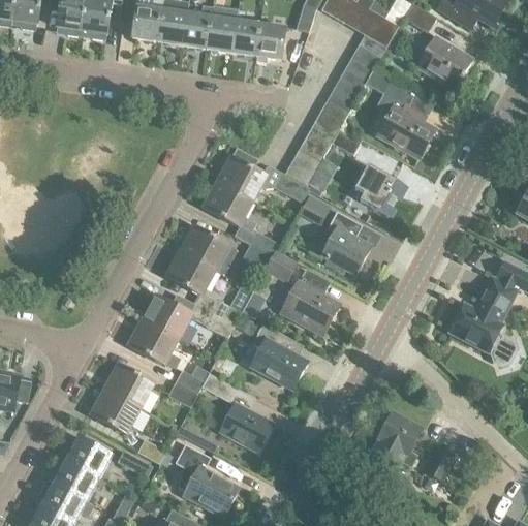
[(0,26),(10,28),(11,21),(14,0),(0,0),(0,26)]
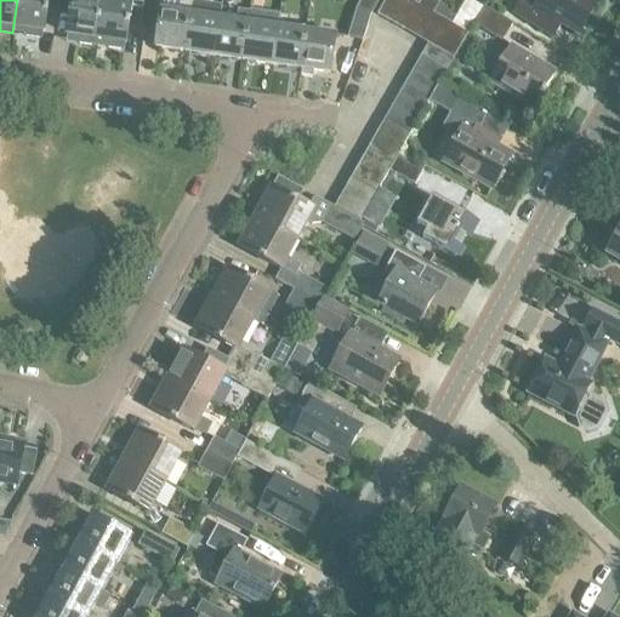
[(17,0),(13,24),(17,26),(24,27),(23,30),(23,33),(39,35),(40,29),(43,29),(44,29),(47,0),(17,0)]
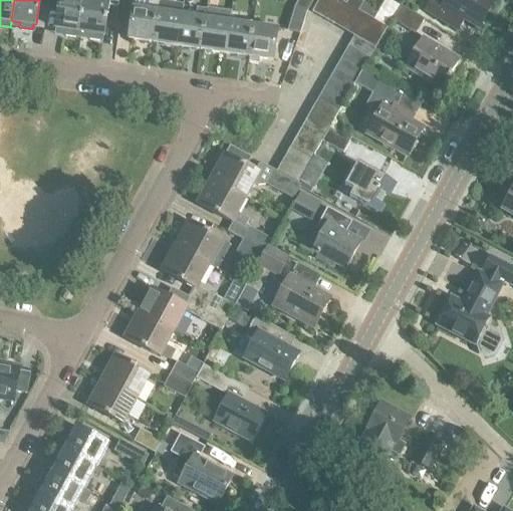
[(59,0),(55,25),(58,26),(65,27),(64,34),(79,37),(80,29),(84,0),(59,0)]
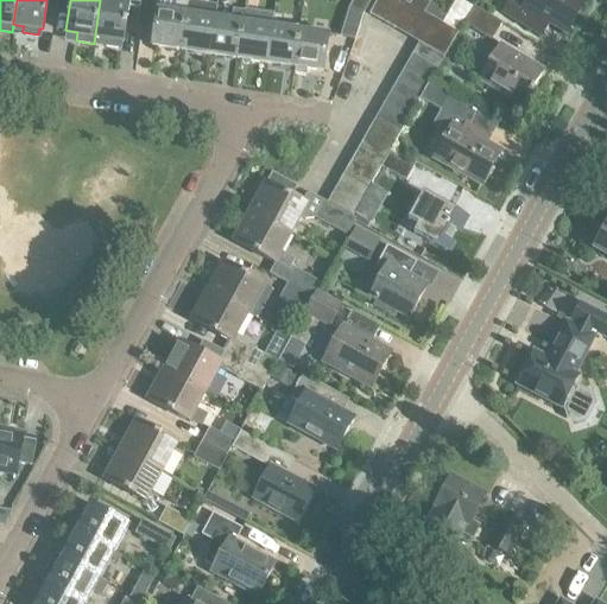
[(100,0),(95,35),(97,35),(106,36),(105,45),(121,48),(127,0),(115,0),(100,0)]
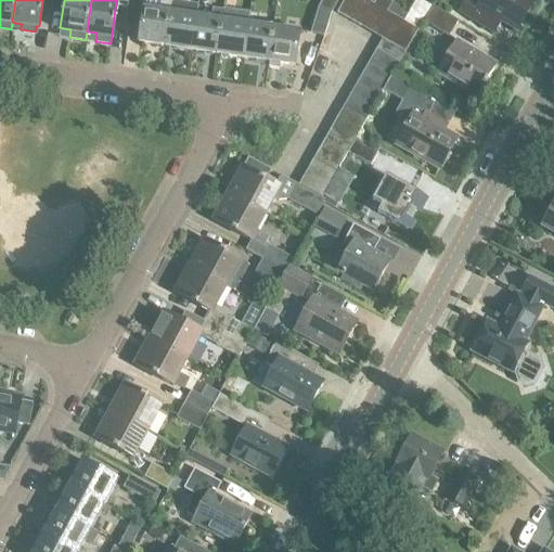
[(144,9),(140,41),(165,45),(170,9),(171,0),(170,0),(160,0),(158,9),(144,7),(144,9)]
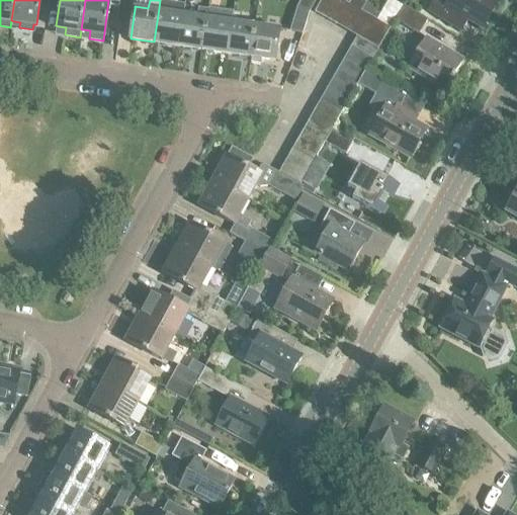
[(159,8),(154,41),(178,46),(178,44),(182,13),(184,2),(168,0),(160,0),(159,8)]
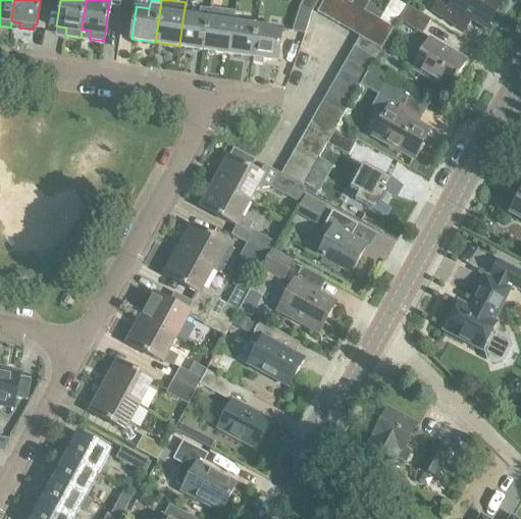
[(310,11),(316,0),(300,0),(298,4),(291,30),(304,32),(310,11)]
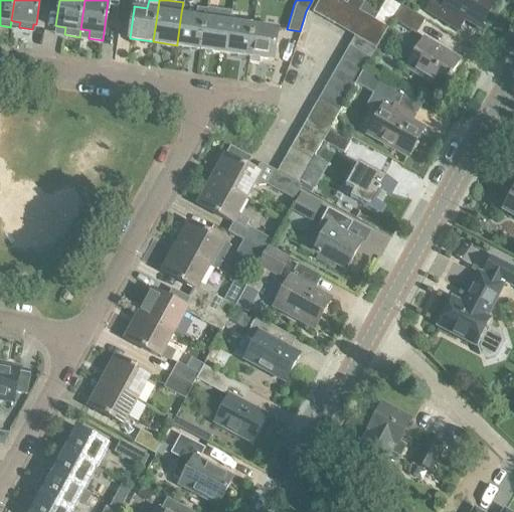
[(318,0),(313,11),(323,17),(332,0),(318,0)]
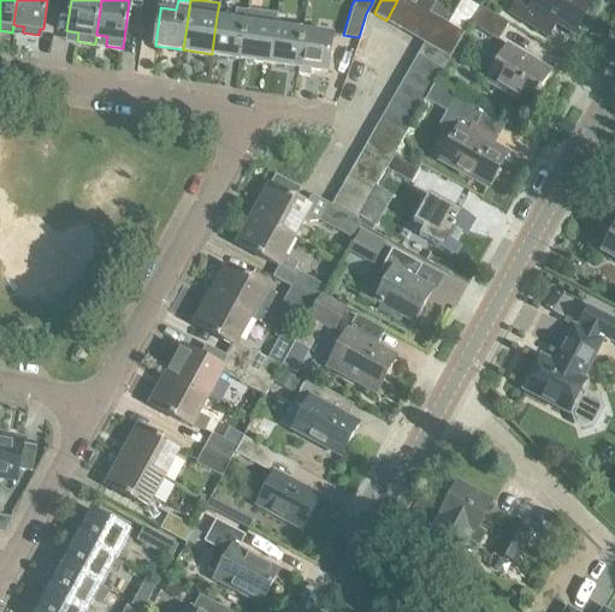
[(397,0),(386,21),(400,28),(400,27),(414,3),(409,0),(397,0)]
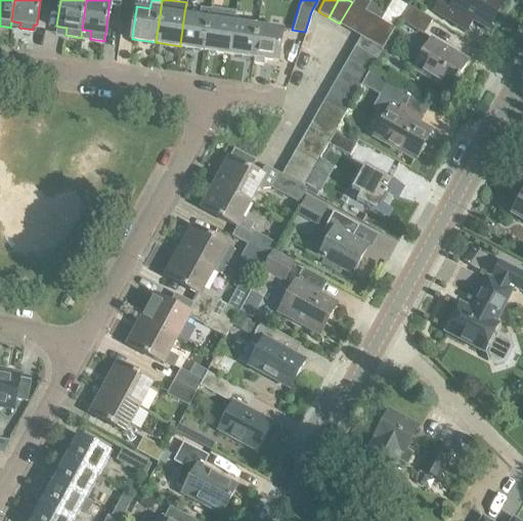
[(353,0),(352,2),(362,8),(365,9),(371,1),(369,0),(353,0)]
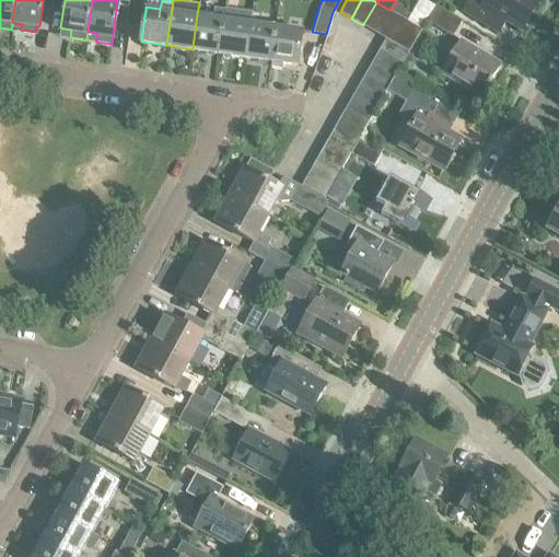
[(466,0),(461,10),(484,23),(491,10),(521,28),(537,0),(466,0)]
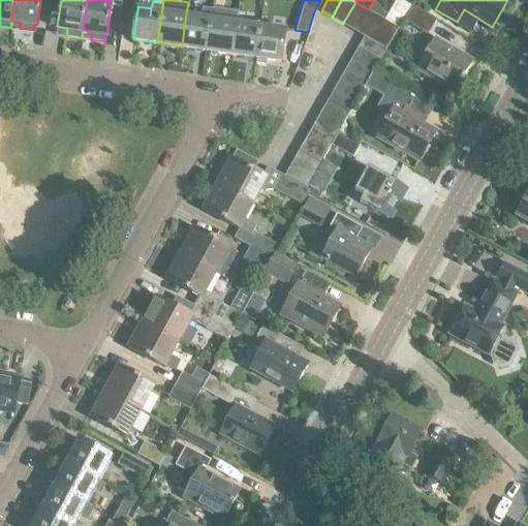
[(366,8),(355,2),(343,23),(353,29),(366,8)]
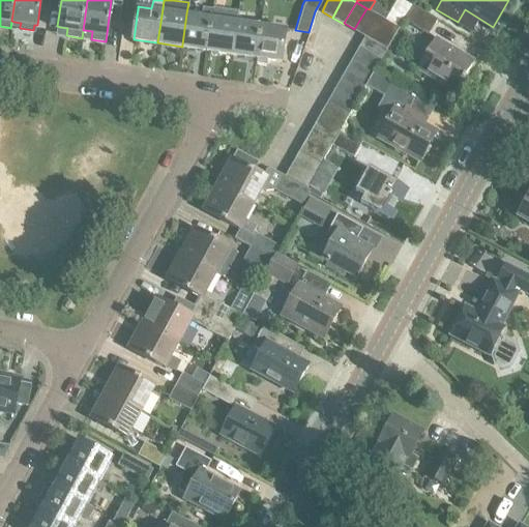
[(412,3),(404,18),(429,33),(437,18),(412,3)]
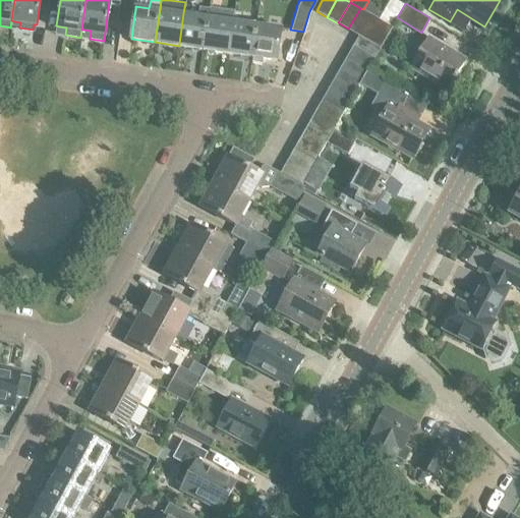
[(179,44),(179,46),(203,49),(208,15),(209,7),(199,6),(197,15),(183,13),(179,44)]
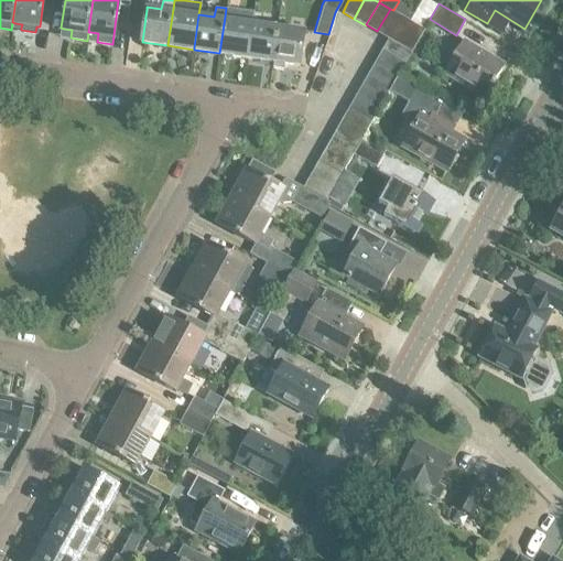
[(225,17),(219,53),(247,57),(251,22),(253,10),(227,7),(226,8),(225,17)]
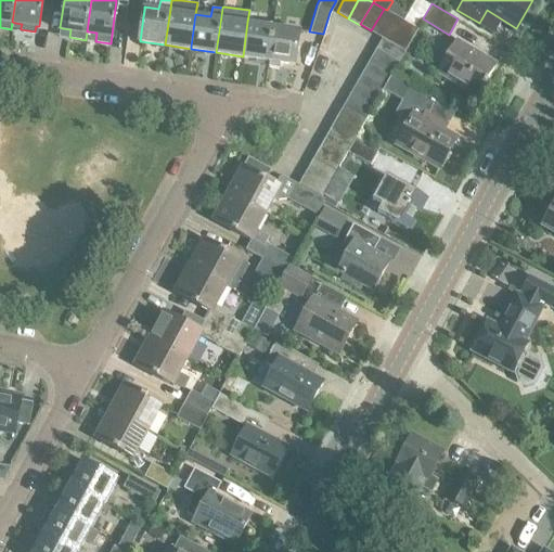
[(371,30),(371,31),(378,36),(382,37),(395,14),(387,10),(384,9),(371,30)]
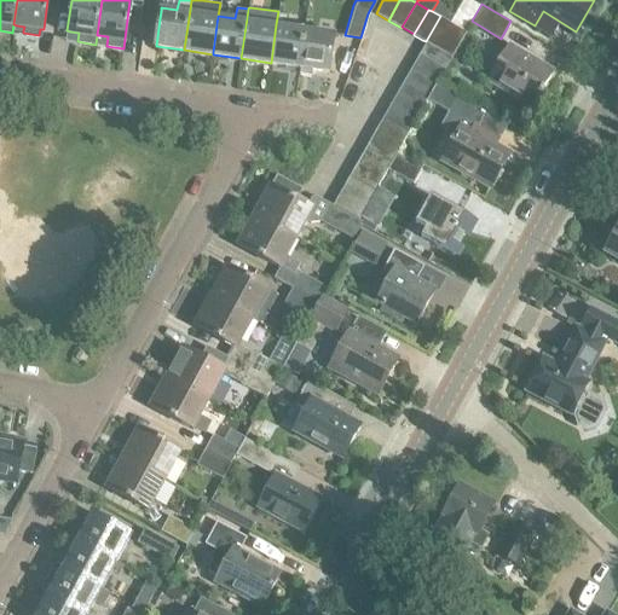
[(440,16),(426,41),(451,56),(466,30),(444,18),(440,16)]
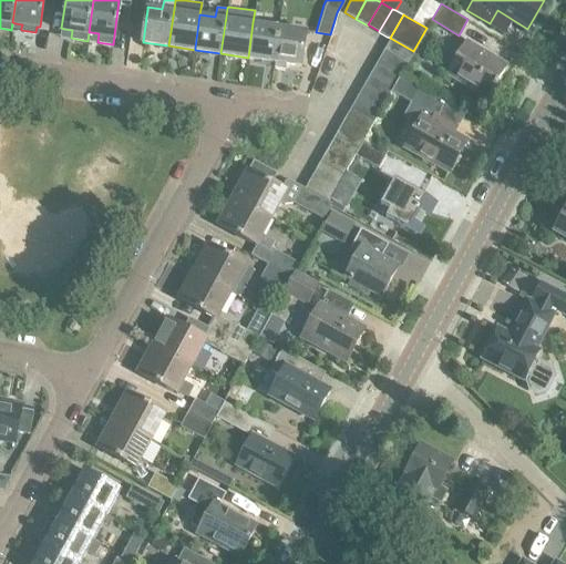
[(253,22),(248,58),(276,61),(281,27),(253,22)]
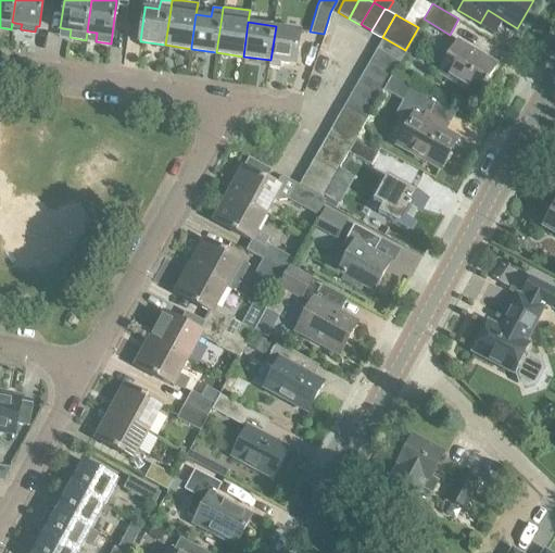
[(276,26),(270,60),(295,64),(300,29),(276,26)]
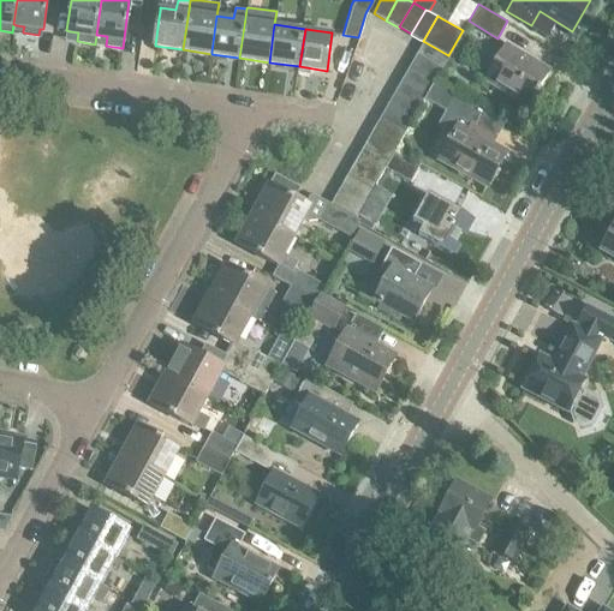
[(423,41),(416,53),(440,67),(448,55),(423,41)]
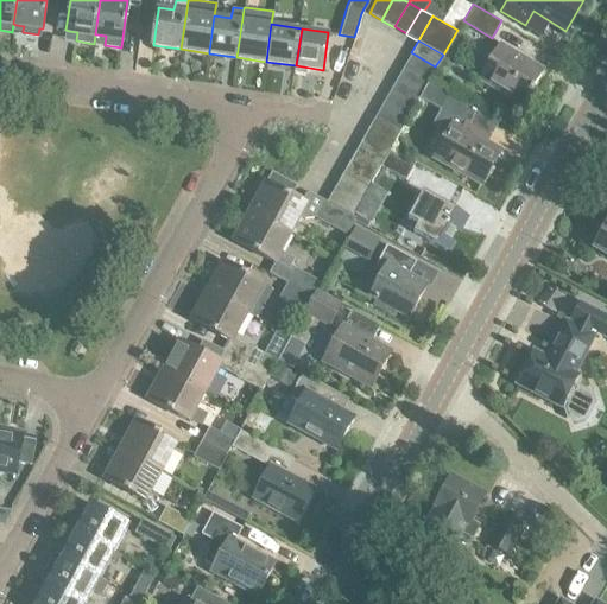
[(500,40),(478,78),(523,106),(545,68),(500,40)]
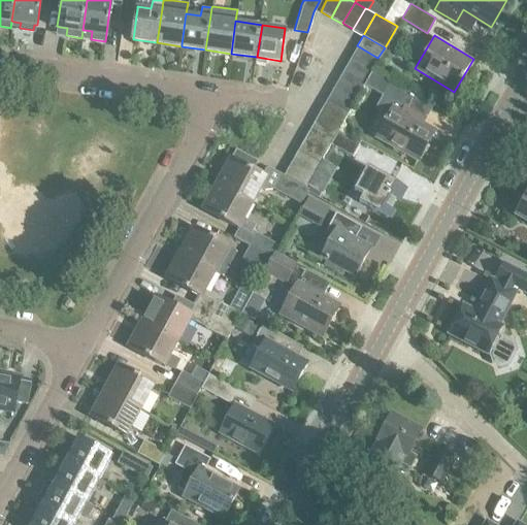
[(357,45),(351,56),(371,69),(377,58),(357,45)]
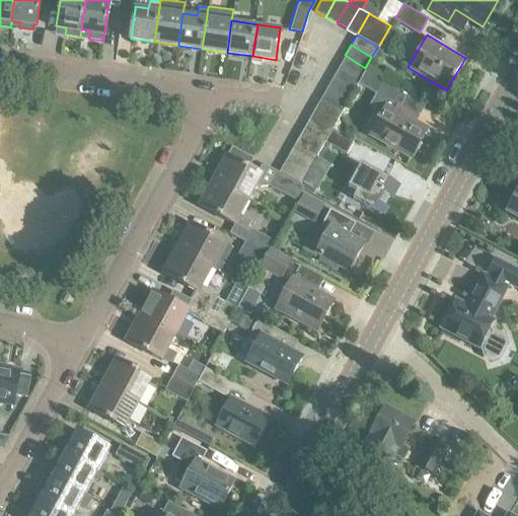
[(345,55),(339,66),(359,78),(365,68),(345,55)]
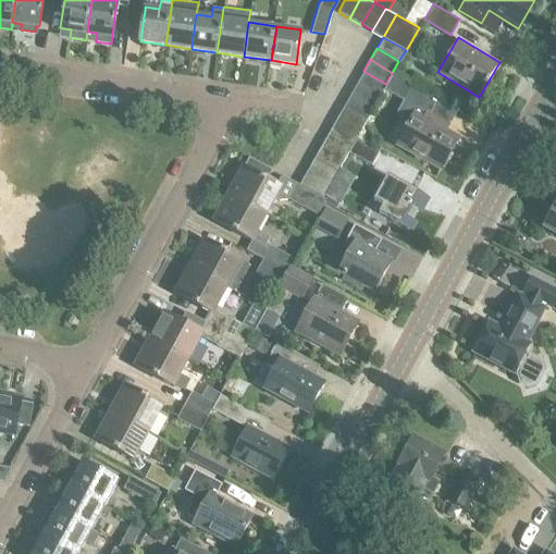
[(363,71),(357,82),(379,95),(385,84),(363,71)]
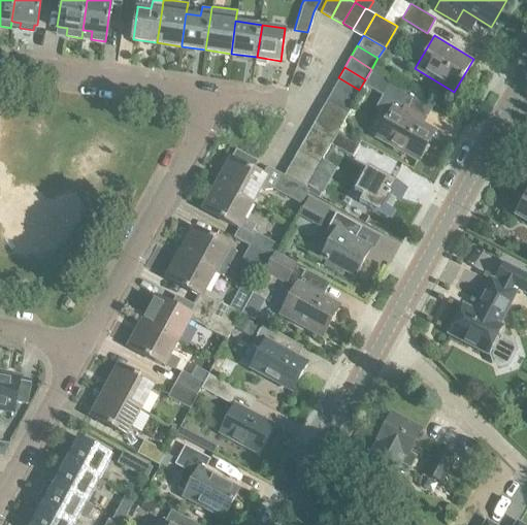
[(338,77),(332,88),(353,100),(359,90),(338,77)]
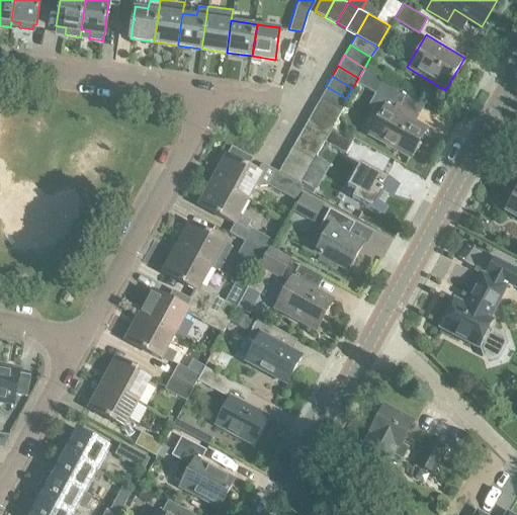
[(381,112),(370,134),(409,156),(424,127),(414,121),(416,118),(417,116),(400,107),(401,105),(408,93),(381,79),(374,92),(374,93),(370,100),(382,106),(384,107),(381,112)]
